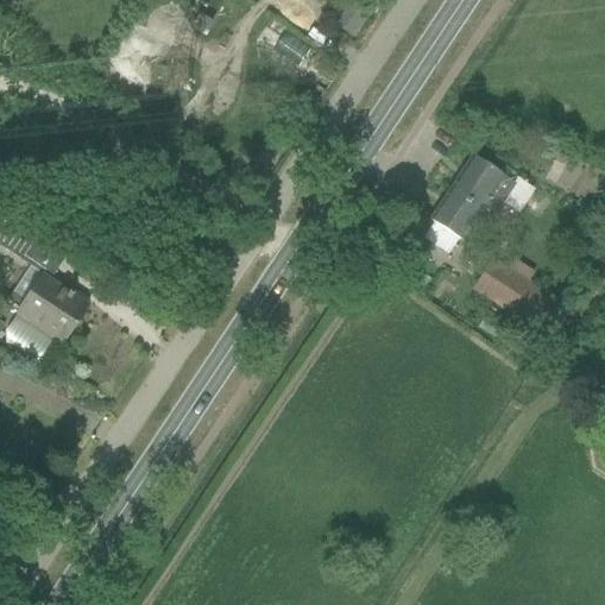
[(353,0),(339,21),(355,32),(370,12),(353,0)]
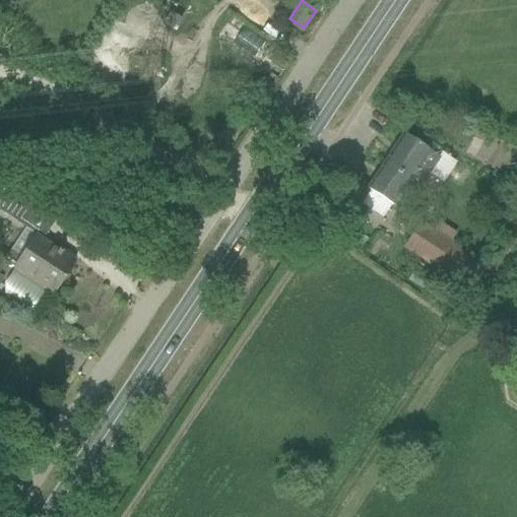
[(372,188),(363,200),(385,215),(393,202),(395,204),(406,187),(410,190),(413,185),(419,189),(422,185),(430,173),(442,154),(430,146),(405,130),(368,185),(372,188)]
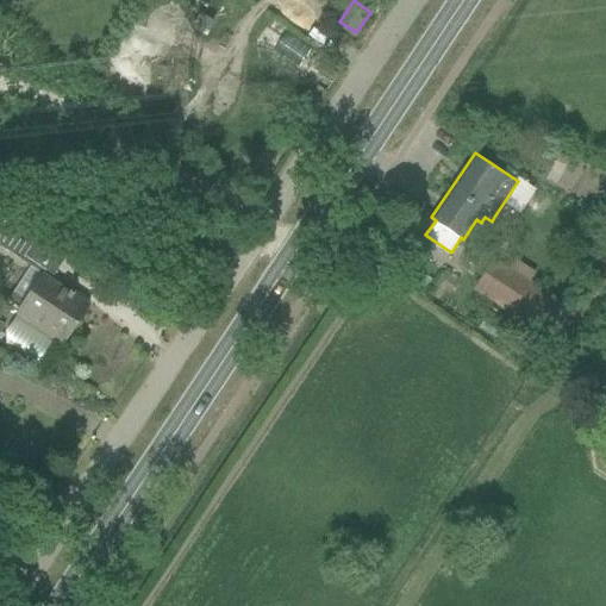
[(0,195),(0,219),(1,220),(12,204),(0,195)]
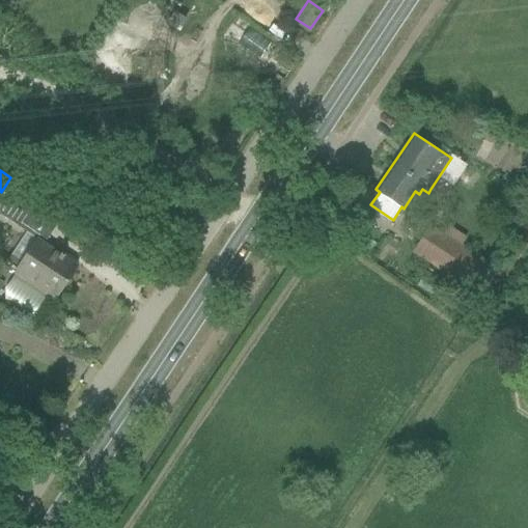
[(30,229),(49,201),(21,182),(2,211),(30,229)]
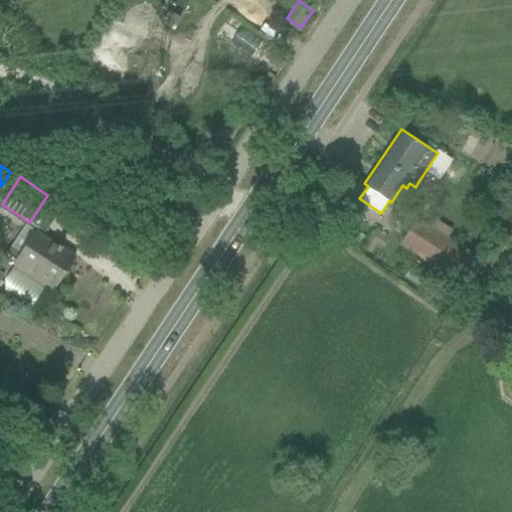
[(362,217),(330,196),(315,219),(348,240),(362,217)]
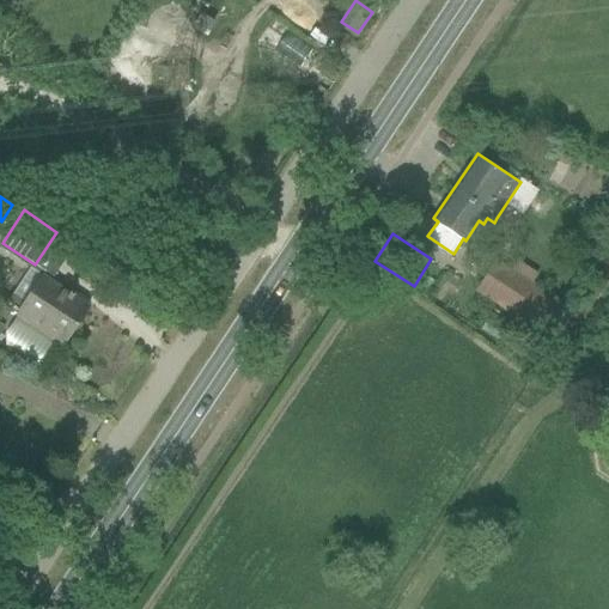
[(498,259),(476,291),(547,335),(568,303),(498,259)]
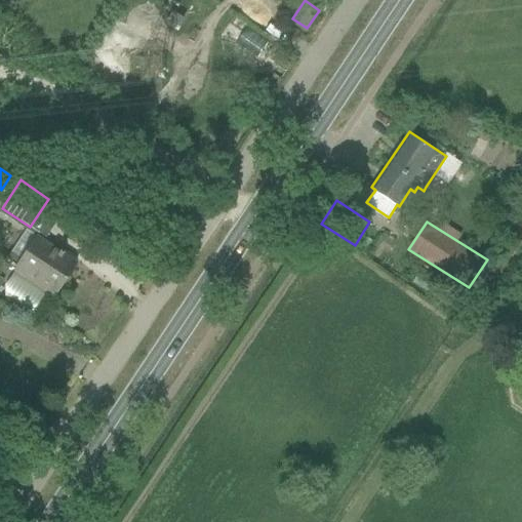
[(23,259),(12,252),(7,259),(57,292),(78,262),(77,261),(79,257),(69,250),(67,253),(65,252),(66,251),(63,248),(62,250),(39,235),(23,259)]
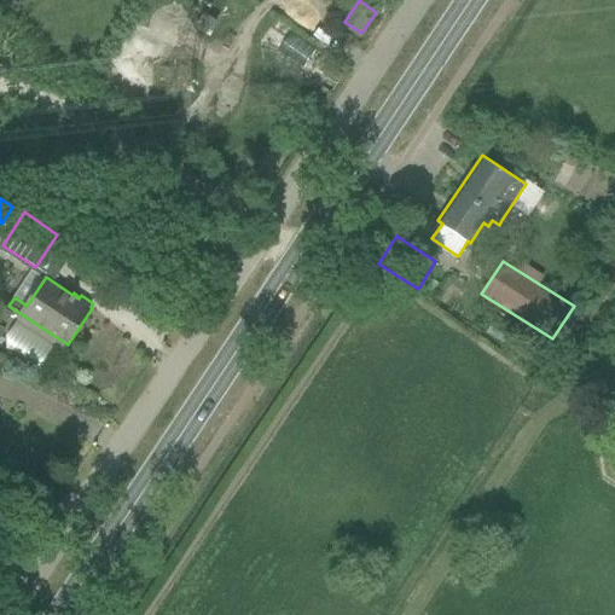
[(494,323),(488,332),(504,343),(511,334),(494,323)]
